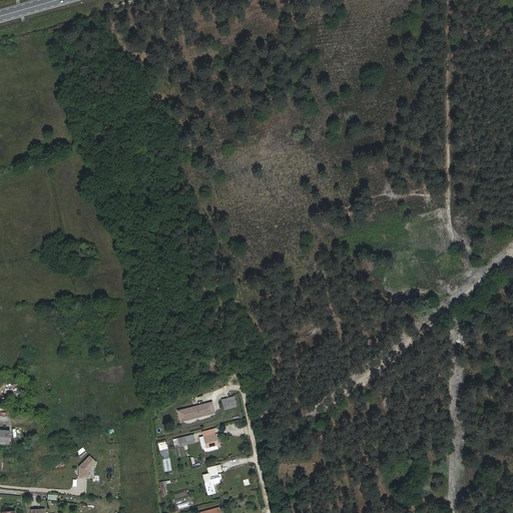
[(219,404),(221,409),(233,405),(231,401),(219,404)]
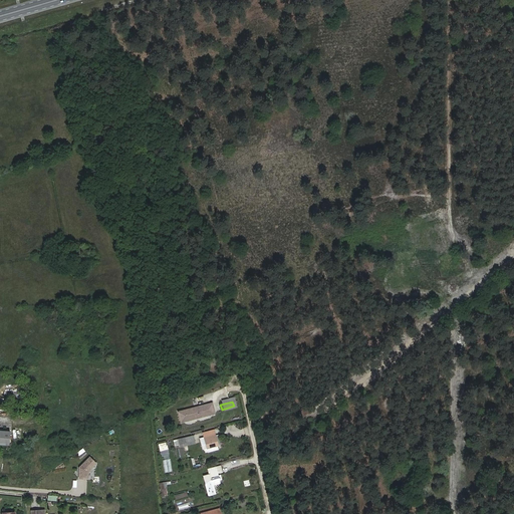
[(222,410),(223,414),(235,411),(234,406),(222,410)]
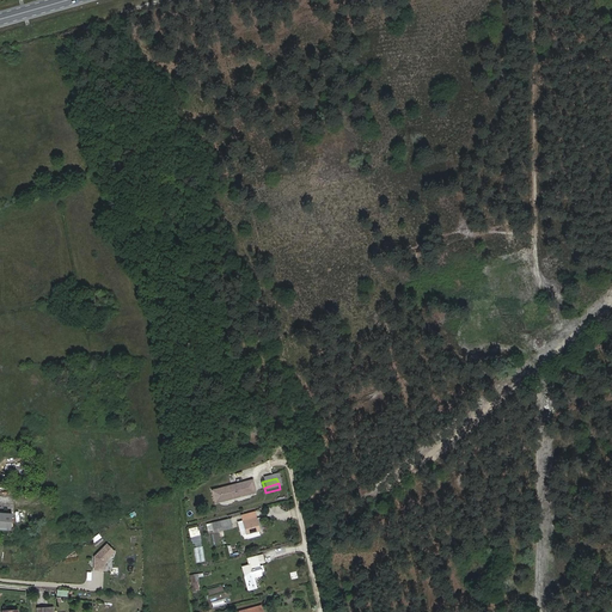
[(252,485),(214,491),(216,503),(254,496),(252,485)]
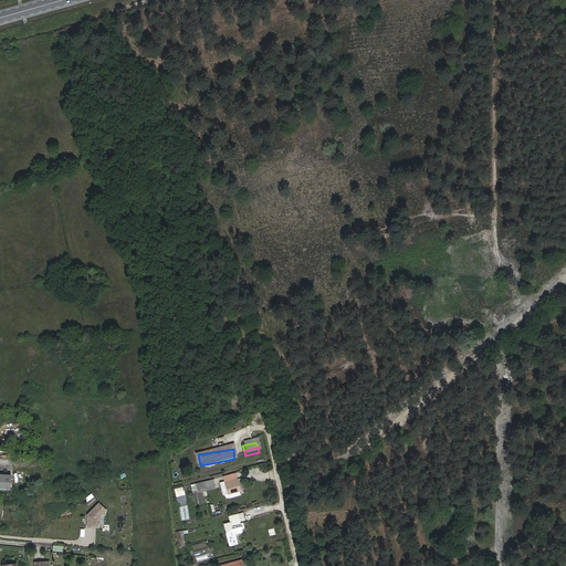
[(221,495),(226,494),(236,492),(233,482),(218,486),(220,496),(221,495)]
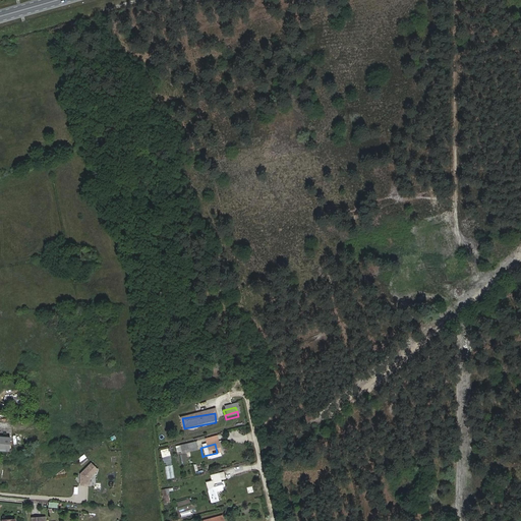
[(169,451),(172,450),(171,447),(160,450),(162,457),(170,455),(169,451)]
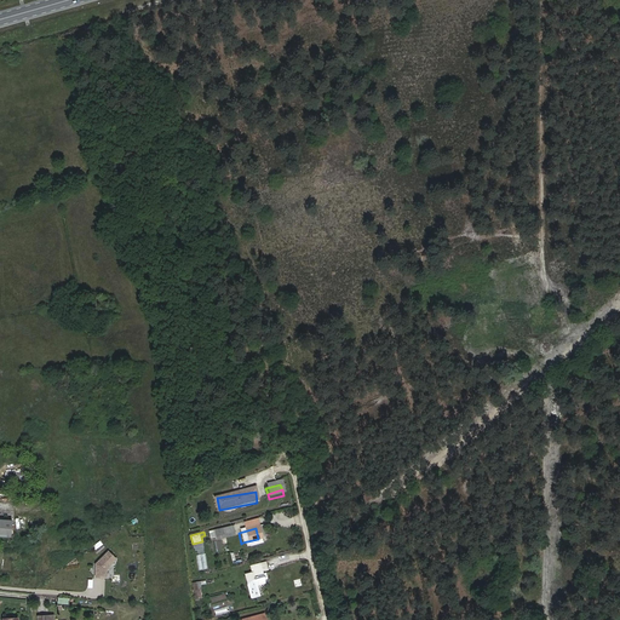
[(233,539),(233,535),(223,538),(222,532),(213,534),(207,535),(208,543),(214,541),(214,544),(233,539)]
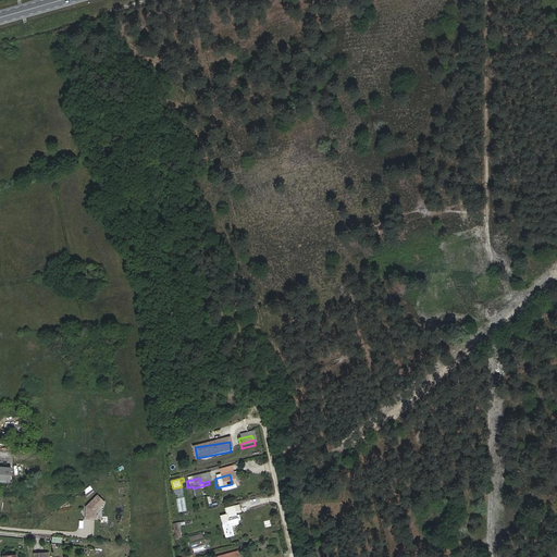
[(104,503),(97,496),(88,505),(89,506),(88,507),(86,507),(86,519),(96,519),(96,511),(104,503)]
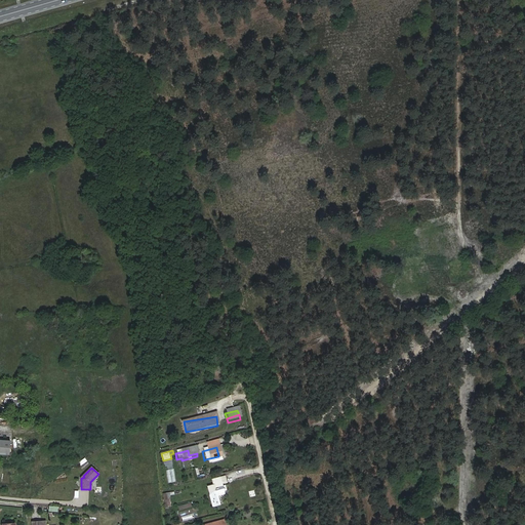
[(0,482),(10,483),(11,470),(0,469),(0,482)]
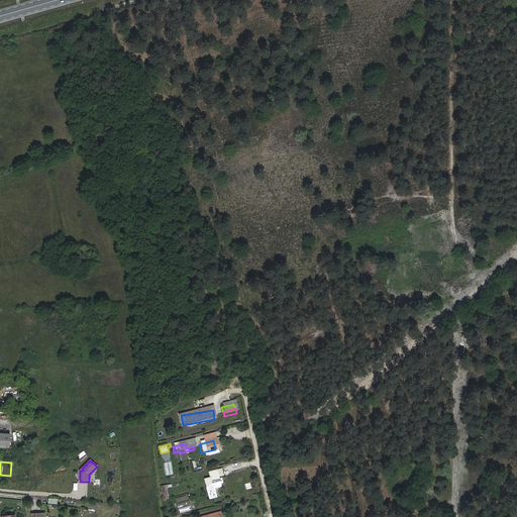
[(166,476),(173,474),(170,461),(163,462),(166,476)]
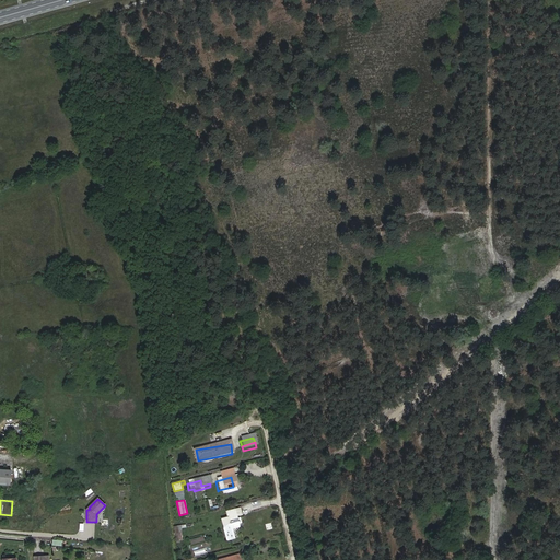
[(233,521),(238,520),(237,513),(224,516),(225,522),(221,523),(224,540),(231,539),(230,533),(235,532),(235,529),(234,523),(233,521)]
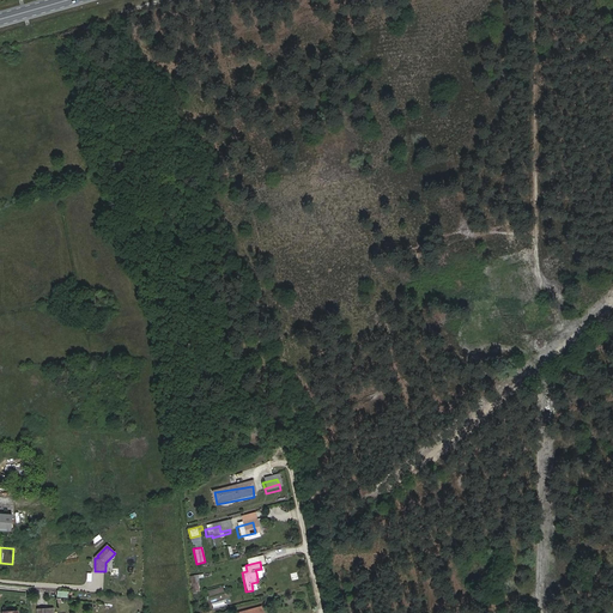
[(212,608),(224,607),(223,598),(211,600),(212,608)]
